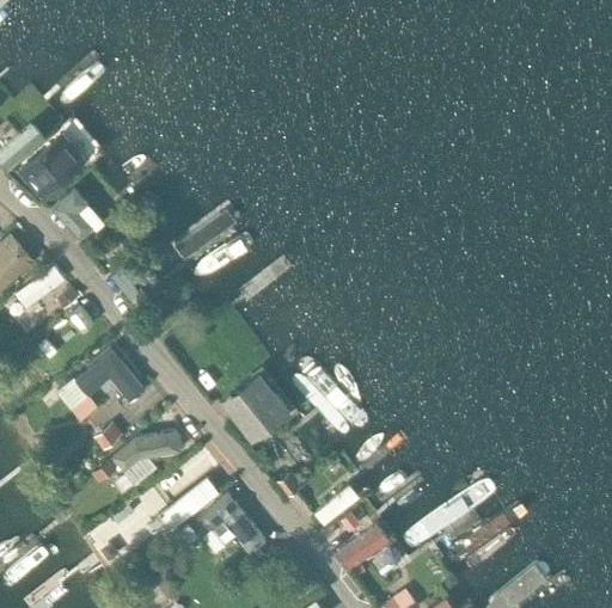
[(32,123),(0,152),(0,165),(7,173),(47,137),(32,123)]
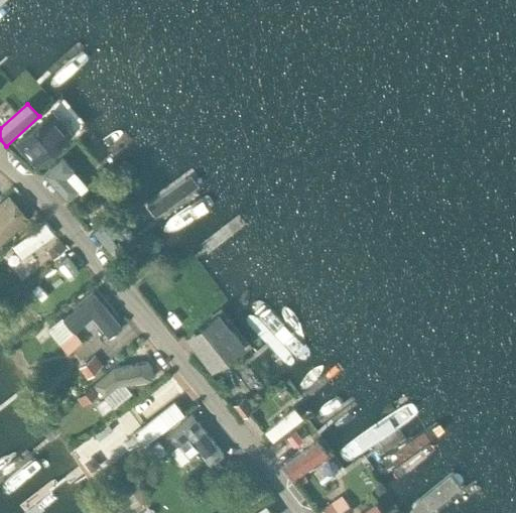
[(15,143),(35,166),(73,134),(51,111),(15,143)]
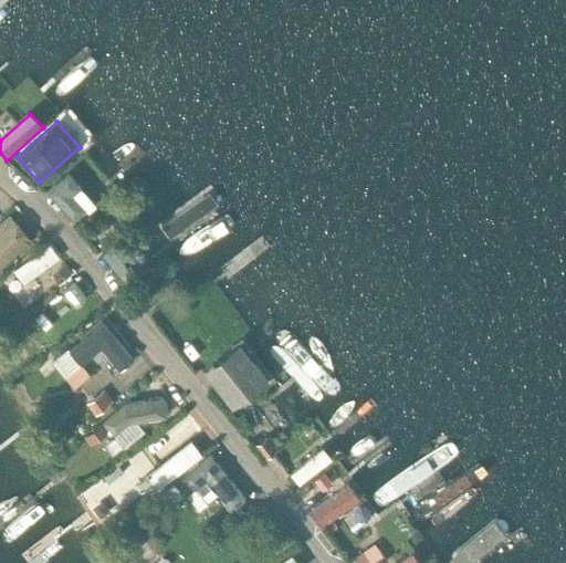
[(69,175),(49,195),(75,223),(86,212),(88,216),(97,207),(82,189),(69,175)]
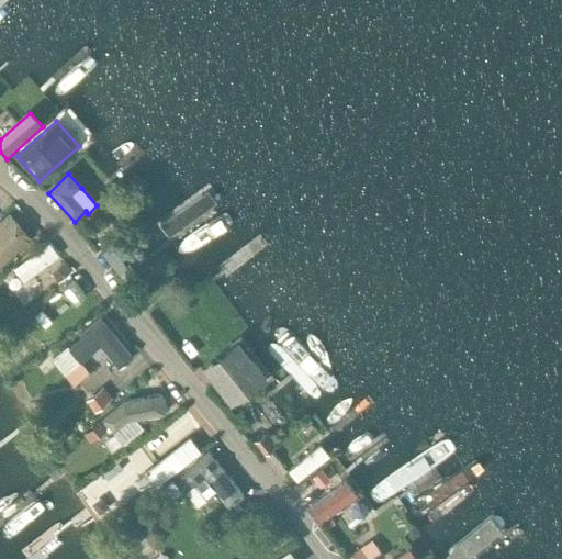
[(0,268),(30,242),(8,217),(0,224),(0,268)]
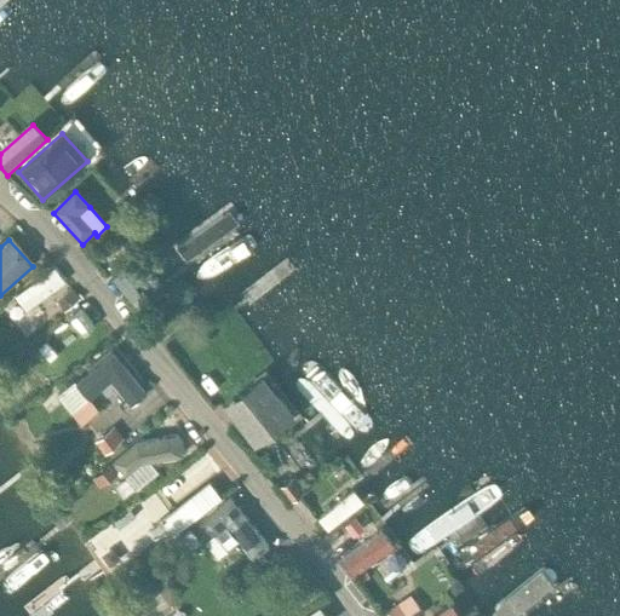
[(55,271),(16,300),(27,314),(65,283),(55,271)]
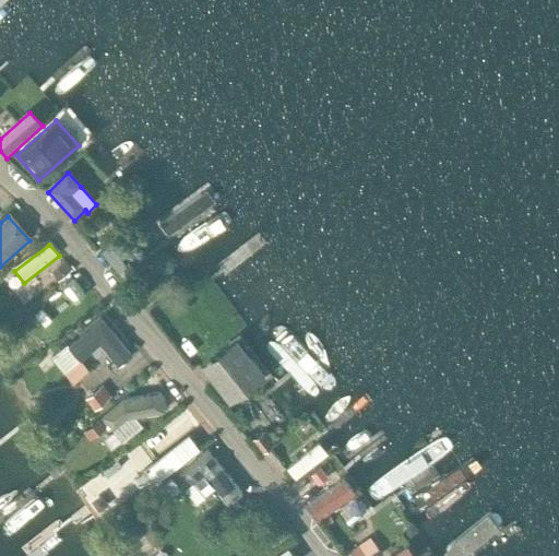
[(51,275),(58,284),(72,273),(64,264),(51,275)]
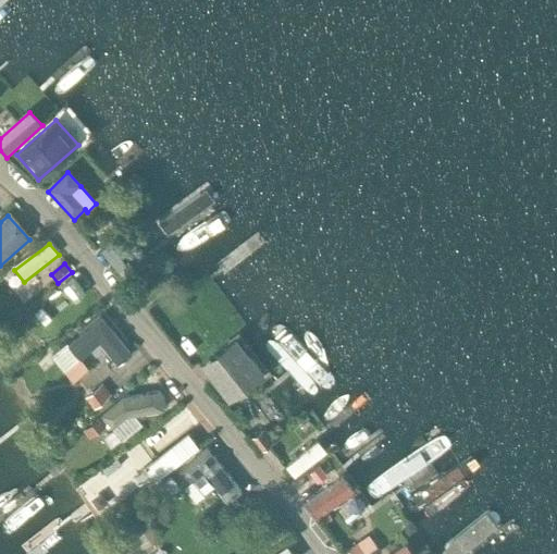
[(100,343),(119,366),(131,356),(102,320),(70,346),(81,359),(100,343)]
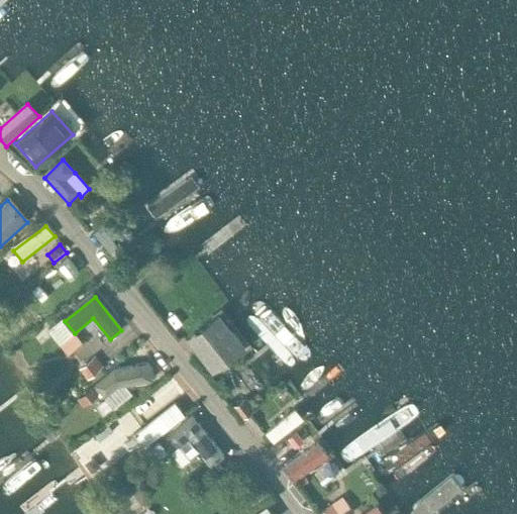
[(220,316),(186,342),(213,376),(247,350),(220,316)]
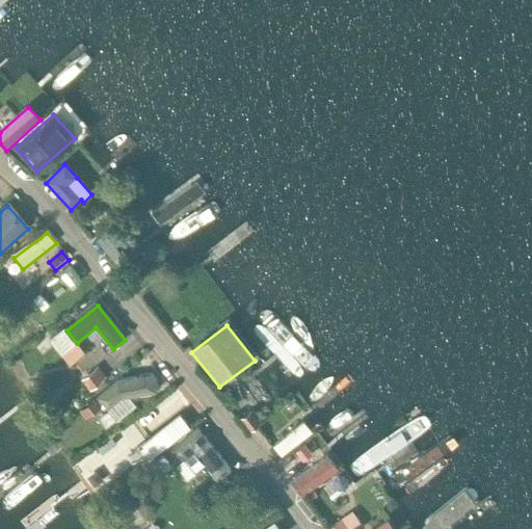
[(98,368),(81,380),(90,392),(92,391),(104,381),(107,379),(98,368)]
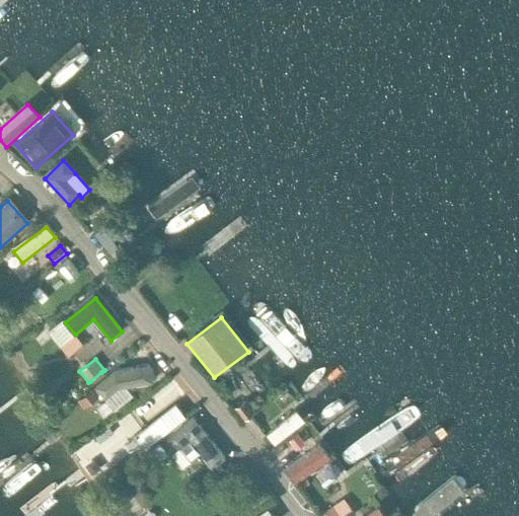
[(133,398),(123,389),(153,384),(150,366),(116,372),(95,388),(105,400),(115,413),(133,398)]
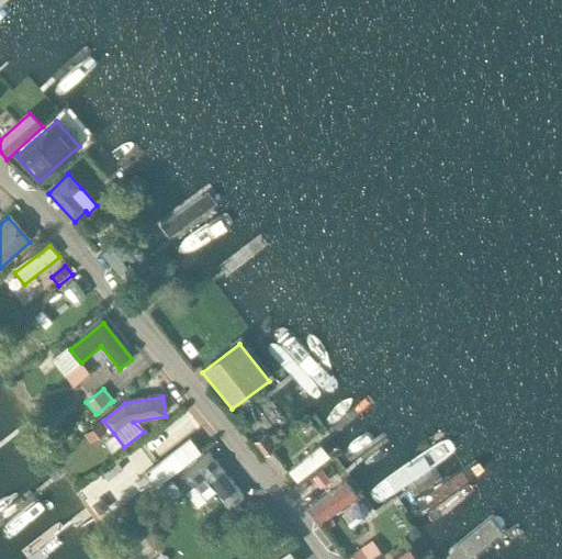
[(102,421),(83,435),(91,444),(109,431),(102,421)]
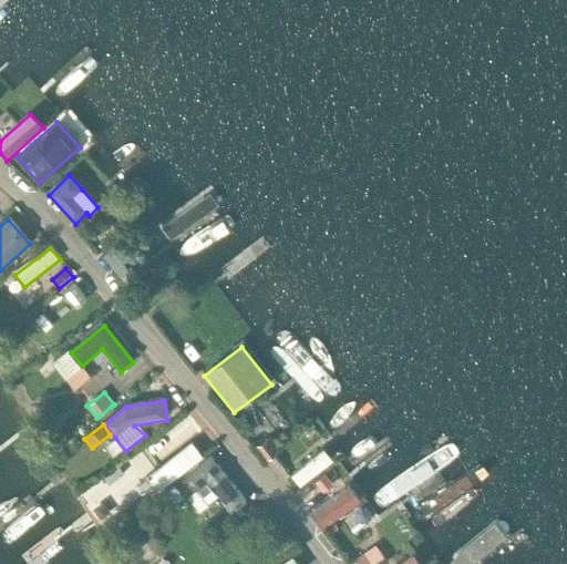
[(309,433),(296,445),(303,454),(318,442),(309,433)]
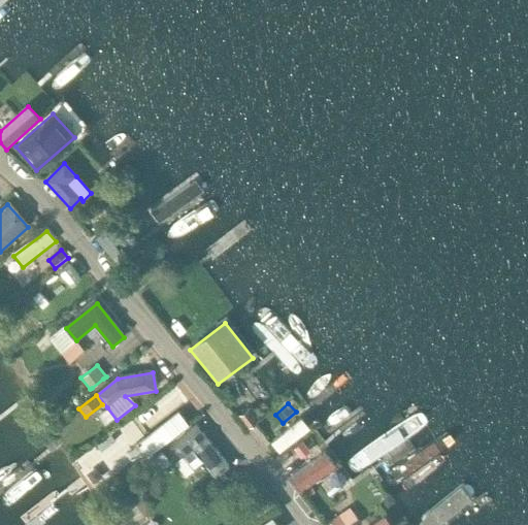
[(248,430),(260,422),(250,408),(237,417),(248,430)]
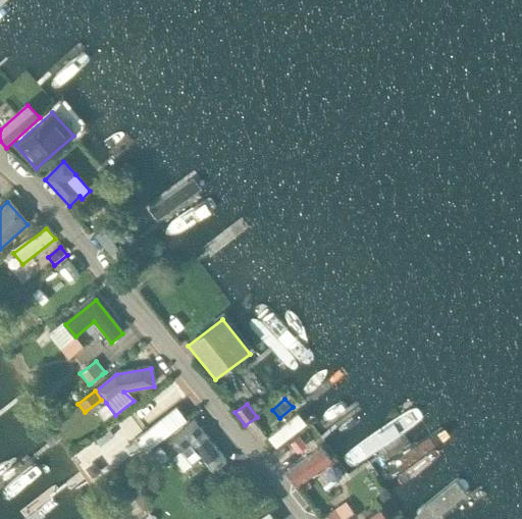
[(135,439),(145,453),(187,422),(176,409),(135,439)]
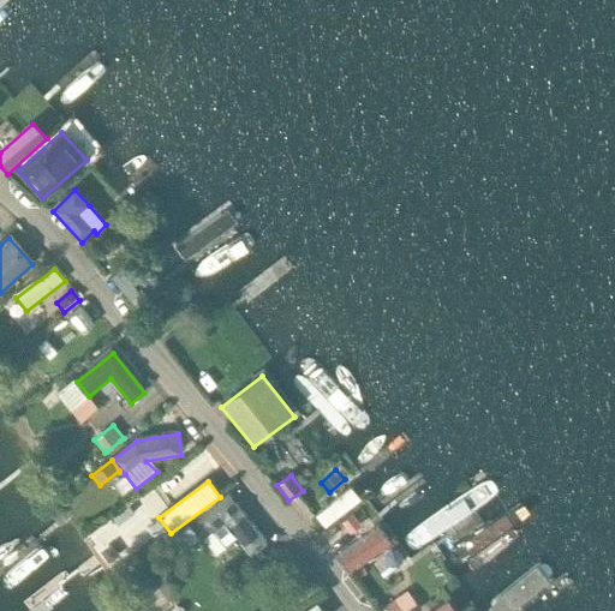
[(315,521),(324,533),(360,504),(350,491),(315,521)]
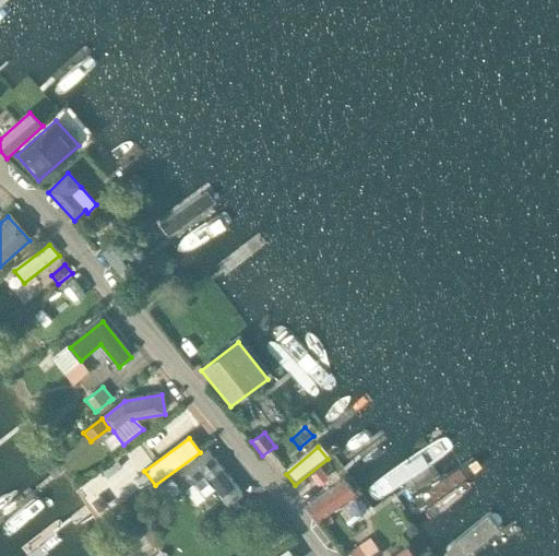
[(229,507),(244,496),(207,449),(190,462),(179,471),(190,484),(204,474),(229,507)]
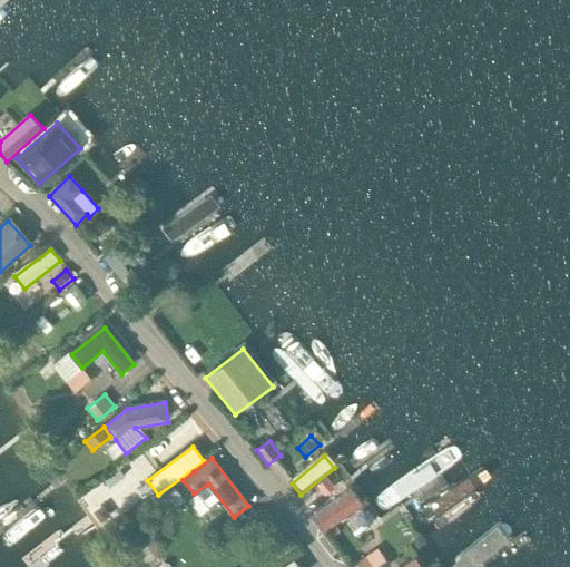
[(314,492),(303,500),(325,528),(354,508),(330,479),(314,492)]
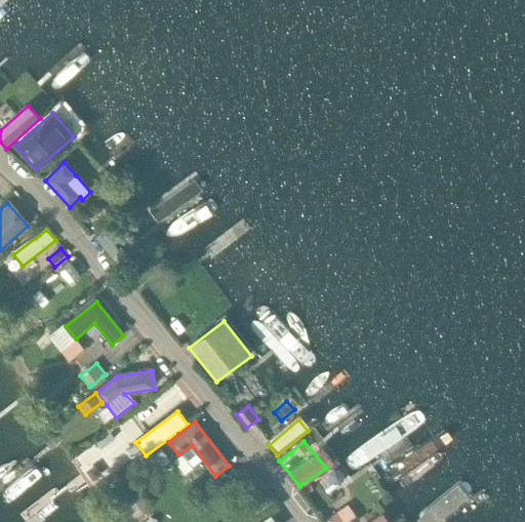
[(161,448),(146,462),(155,474),(171,460),(161,448)]
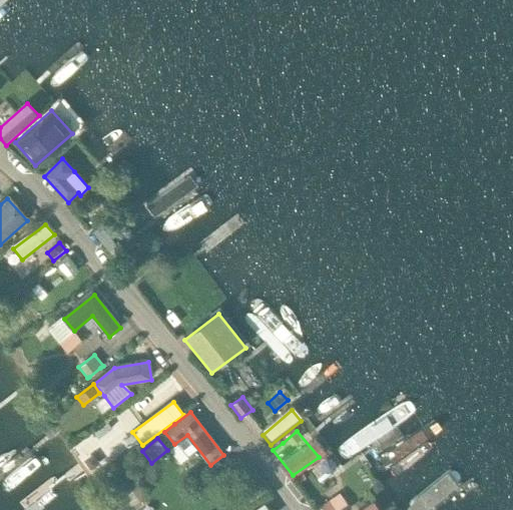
[(439,509),(468,486),(455,470),(407,509),(439,509)]
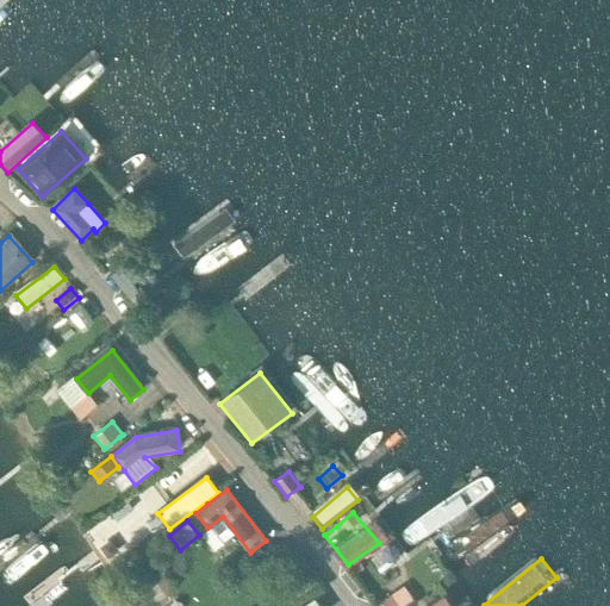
[(444,576),(443,585),(446,588),(456,582),(449,573),(444,576)]
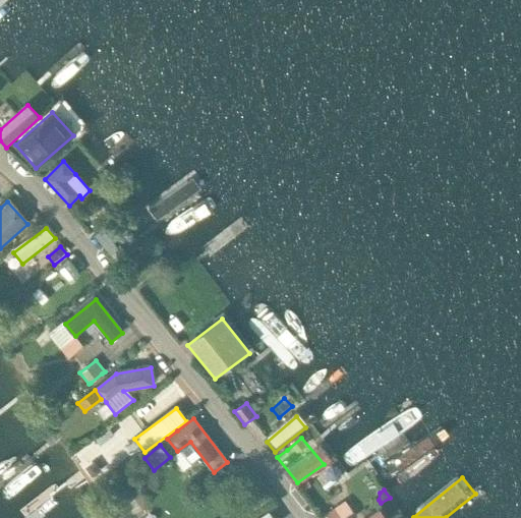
[(256,497),(264,507),(271,503),(263,492),(256,497)]
